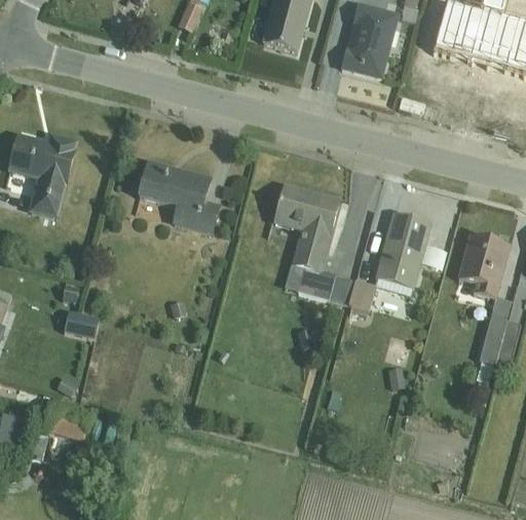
[(188,0),(178,25),(191,31),(202,7),(197,4),(199,0),(188,0)]
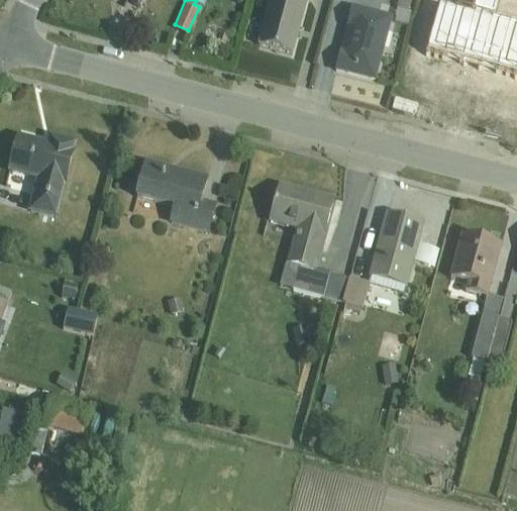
[(269,0),(259,41),(292,50),(305,0),(269,0)]
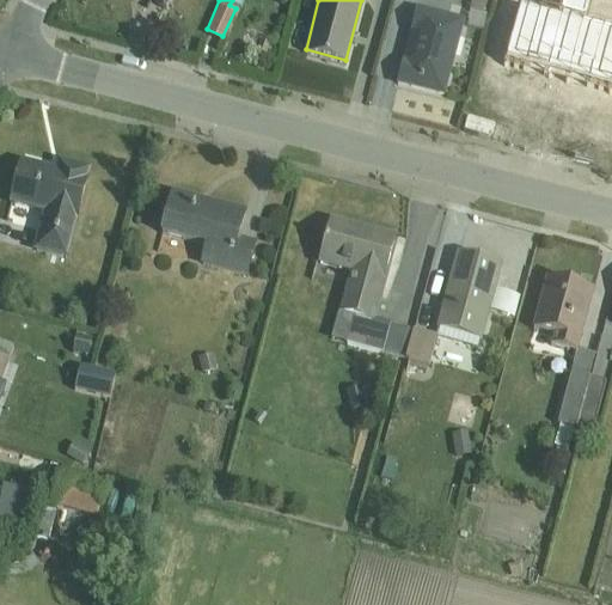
[(550,60),(548,69),(550,69),(568,74),(611,85),(611,10),(610,10),(611,0),(520,0),(508,49),(550,60)]
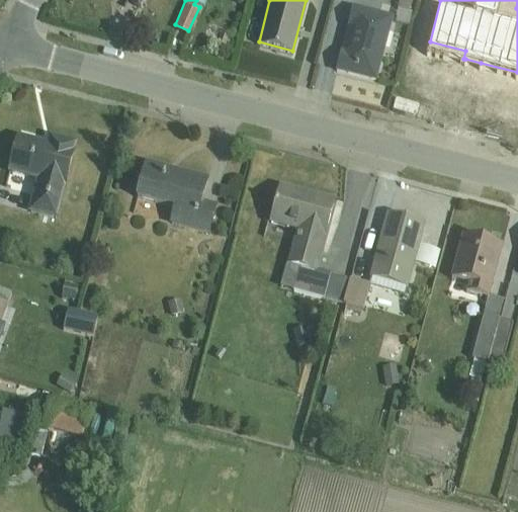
[(354,2),(336,66),(375,77),(393,12),(354,2)]
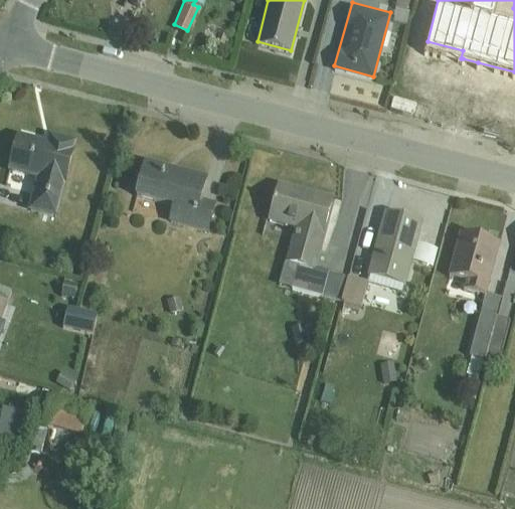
[(463,50),(427,41),(425,50),(461,59),(461,58),(463,50)]
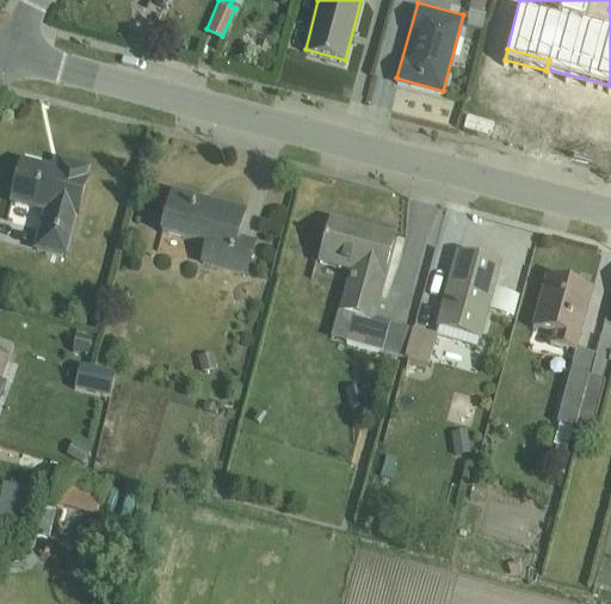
[(567,74),(549,69),(543,90),(561,94),(567,74)]
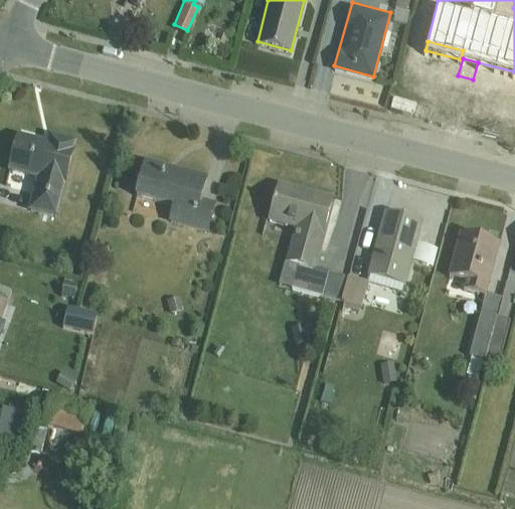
[(19,133),(10,166),(36,173),(28,207),(55,214),(74,139),(49,132),(47,141),(19,133)]
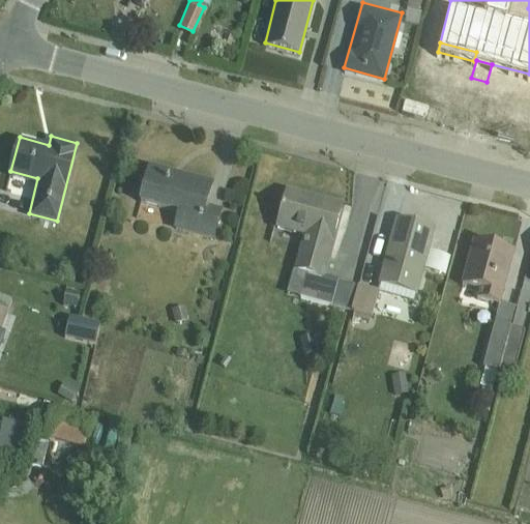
[(150,163),(140,200),(177,210),(173,225),(214,235),(222,206),(206,201),(212,179),(150,163)]
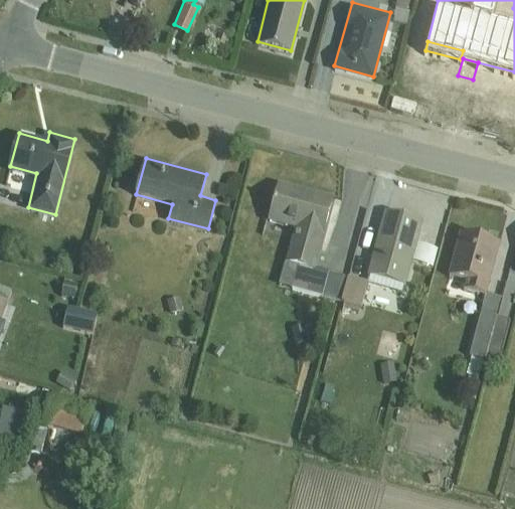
[(342,298),(348,274),(314,264),(332,195),(279,181),(269,218),(294,225),(285,259),(298,262),(291,285),(342,298)]
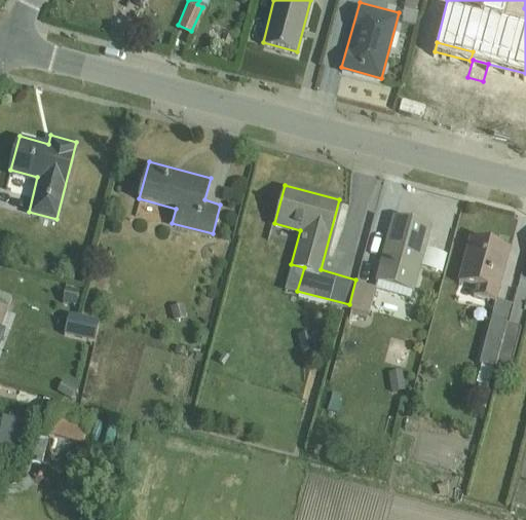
[(377,280),(412,289),(419,263),(424,245),(429,224),(395,214),(377,280)]
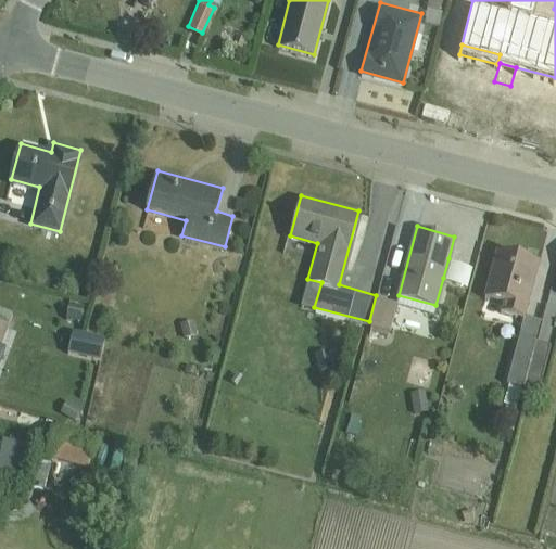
[(526,373),(534,337),(540,317),(525,313),(539,258),(516,252),(514,256),(496,252),(484,294),(502,298),(500,308),(523,315),(507,379),(509,380),(503,399),(516,403),(521,383),(523,384),(526,373)]
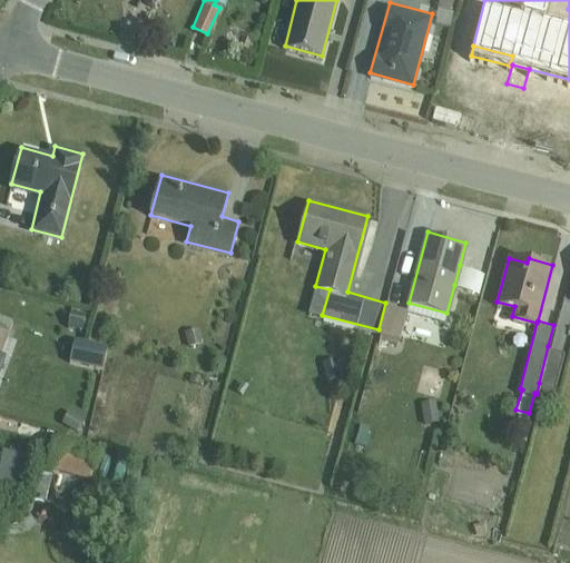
[(460,265),(454,285),(479,292),(484,270),(460,265)]
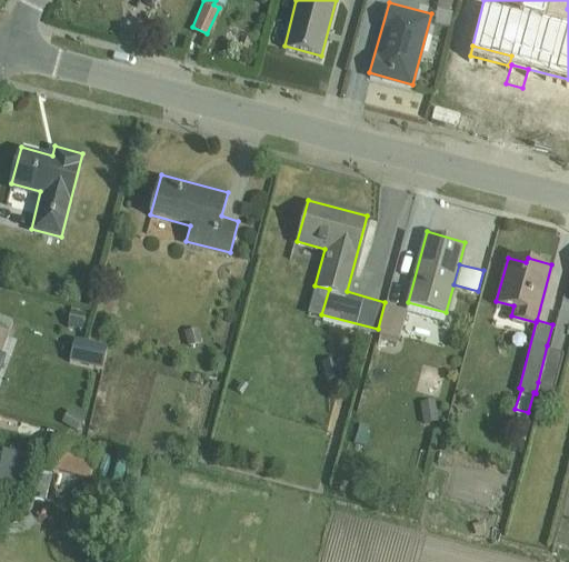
[(385,302),(378,329),(380,330),(379,335),(396,340),(397,334),(399,335),(406,309),(407,308),(385,302)]
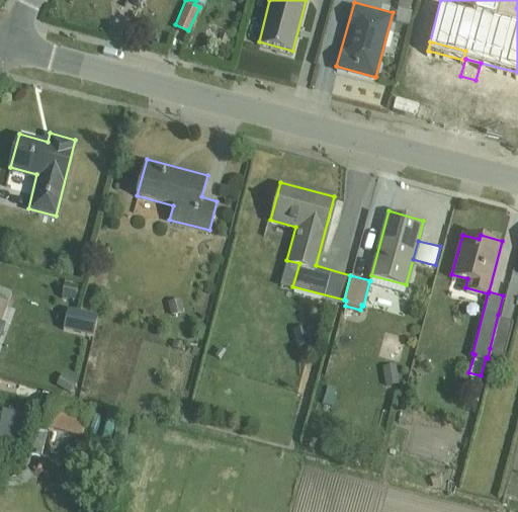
[(370,280),(369,281),(404,290),(406,284),(371,275),(370,280)]
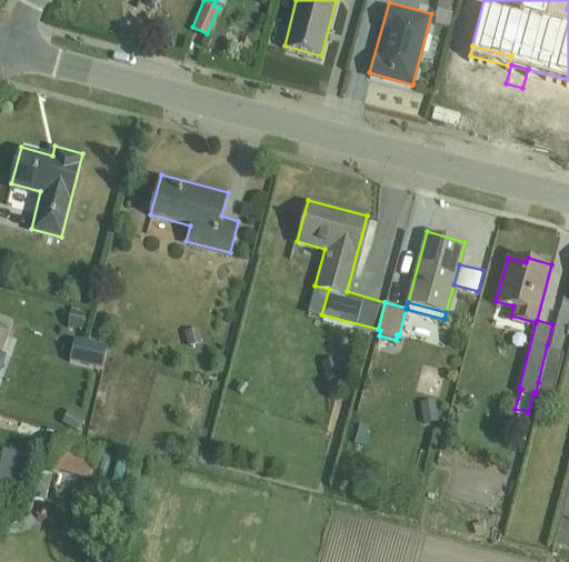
[(0,325),(7,329),(12,315),(0,311),(0,325)]
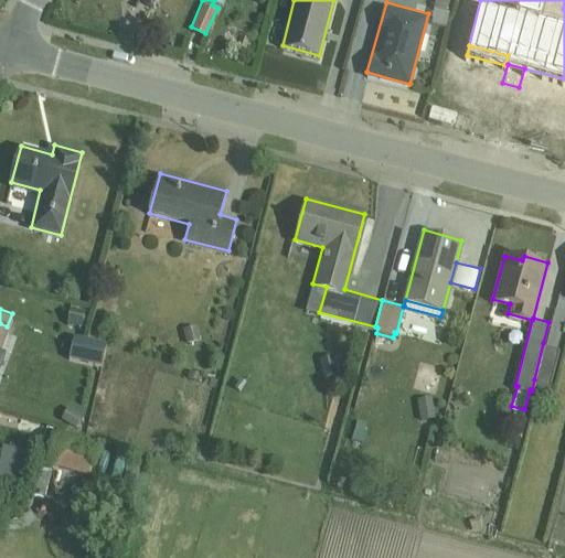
[(196,321),(183,324),(187,339),(200,335),(196,321)]
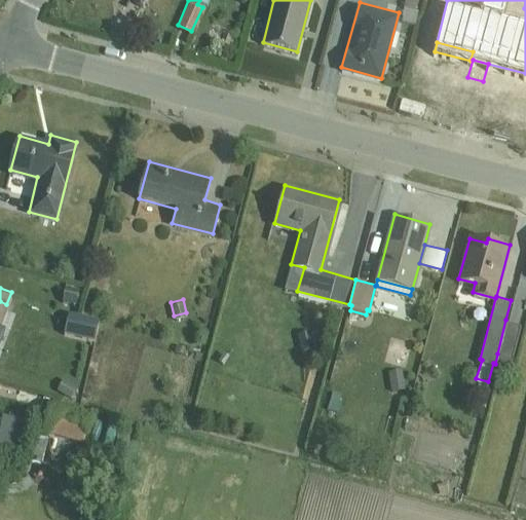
[(6,304),(0,301),(0,322),(2,323),(8,305),(6,304)]
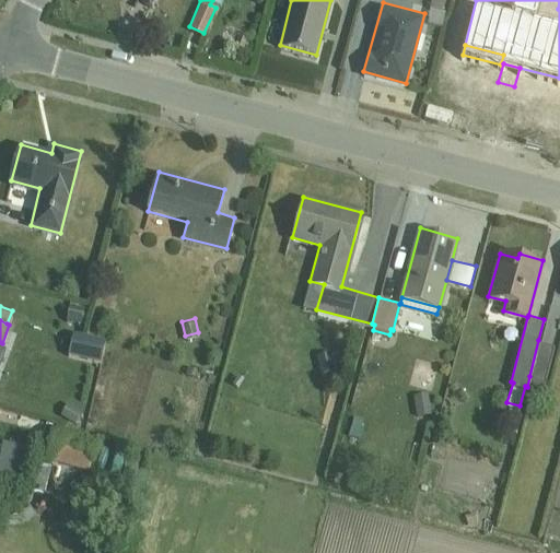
[(73,330),(69,350),(101,357),(105,338),(73,330)]
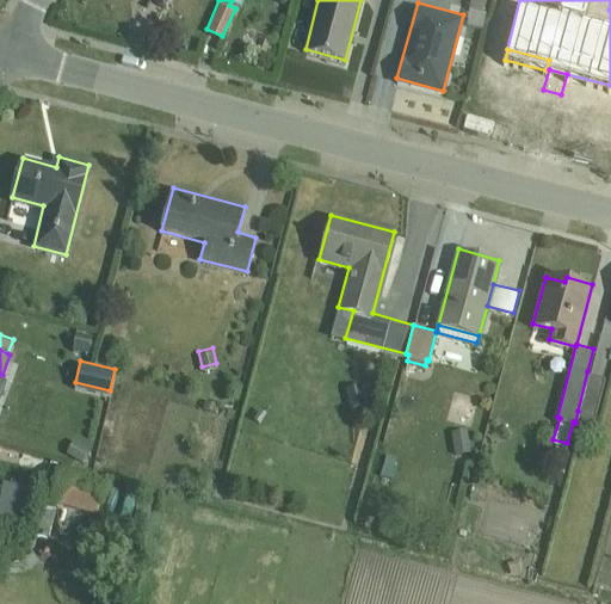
[(587,371),(578,411),(594,415),(604,376),(587,371)]
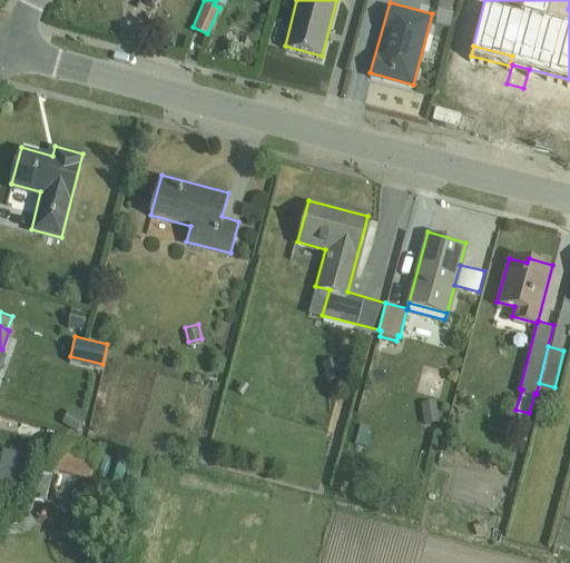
[(336,355),(322,358),(326,377),(341,374),(336,355)]
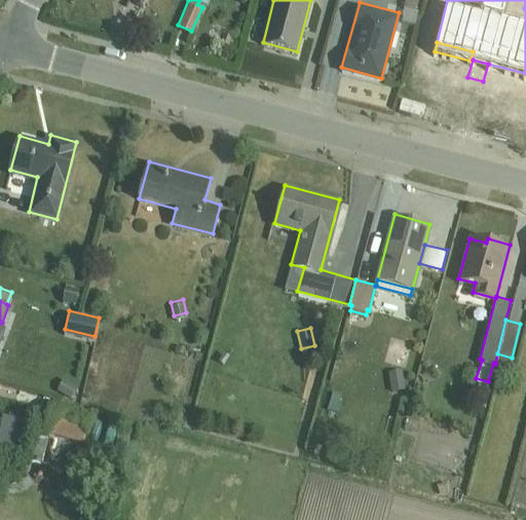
[(402,367),(388,369),(391,387),(405,386),(402,367)]
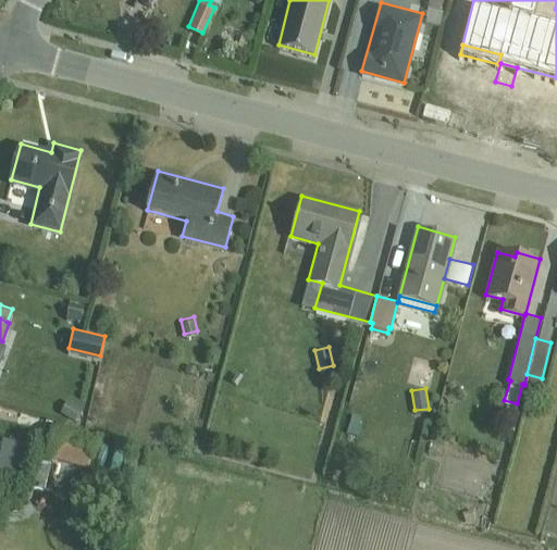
[(67,396),(61,408),(74,416),(82,405),(67,396)]
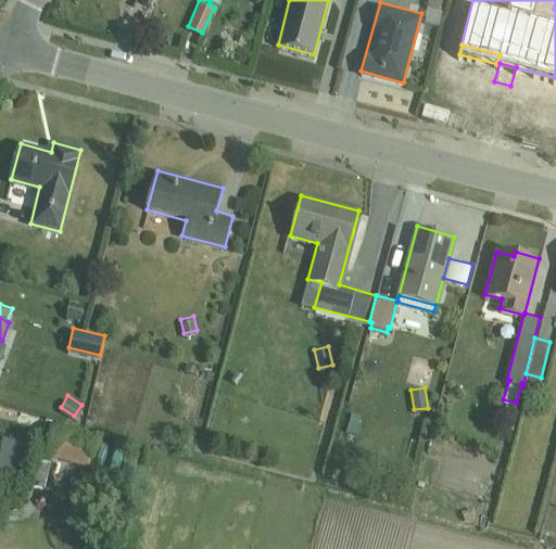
[(0,400),(0,413),(29,420),(26,432),(41,436),(47,413),(0,400)]
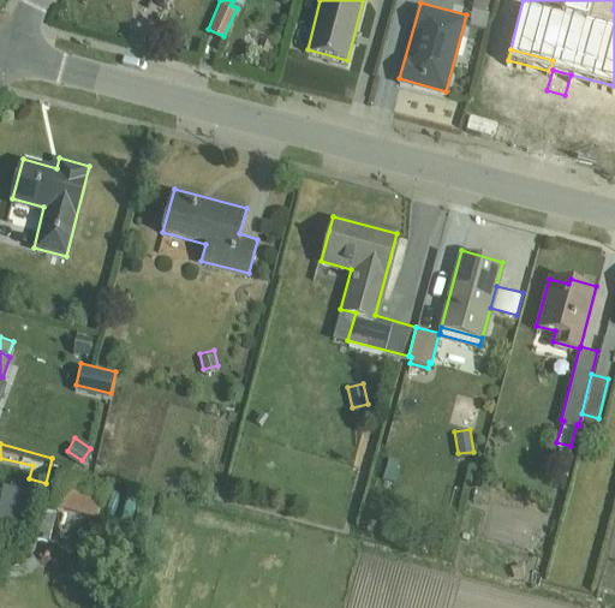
[(389,453),(383,474),(393,477),(399,457),(389,453)]
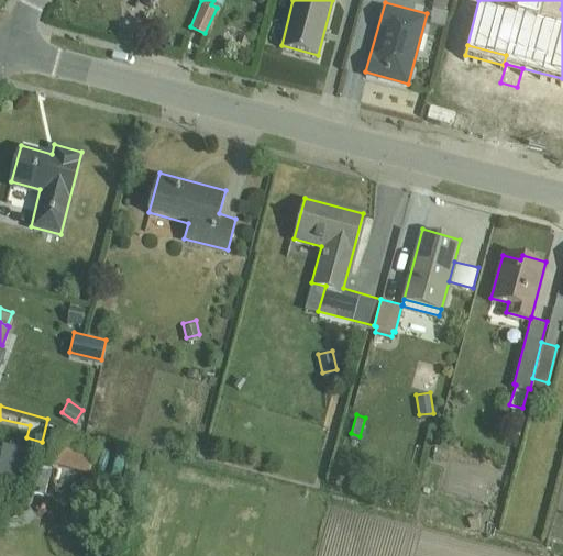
[(54,430),(46,458),(89,470),(96,441),(54,430)]
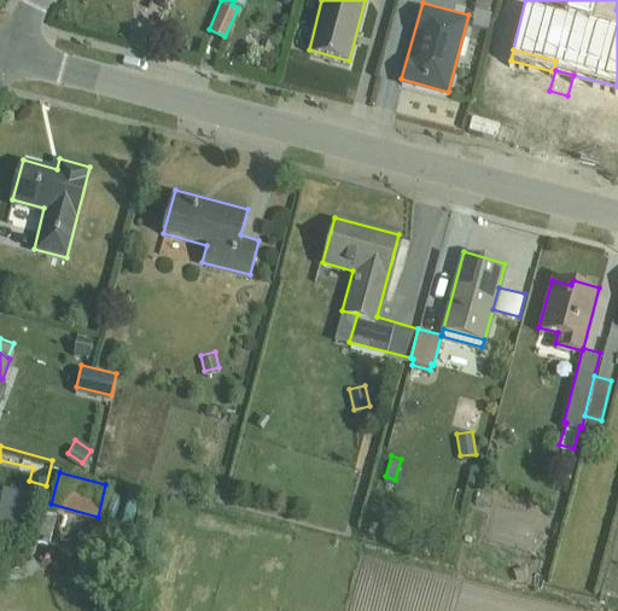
[(1,482),(0,490),(0,521),(27,527),(34,489),(1,482)]
